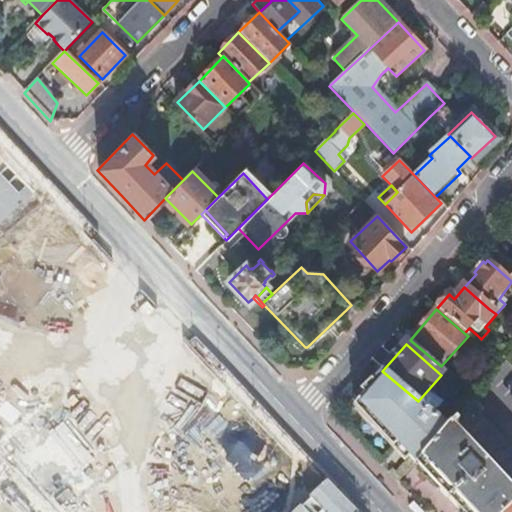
[(418,401),(382,371),(374,380),(372,383),(371,382),(360,392),(363,396),(356,404),(352,409),(392,452),(397,447),(414,467),(448,427),(429,411),(418,401)]
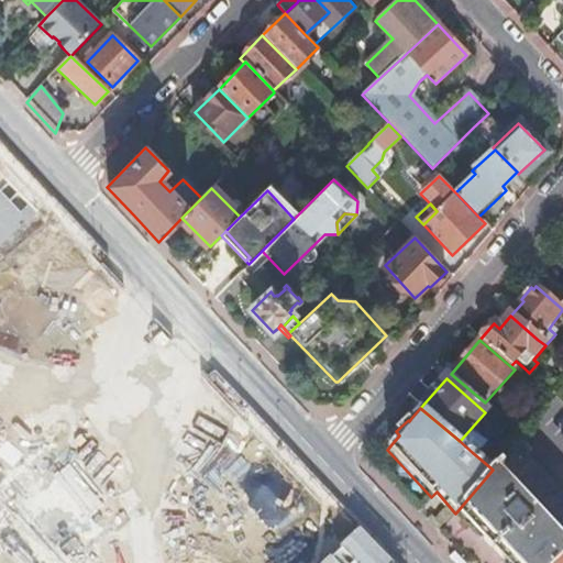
[(501,562),(555,562),(562,556),(562,538),(556,531),(562,523),(562,496),(514,444),(493,470),(455,514),(501,562)]
